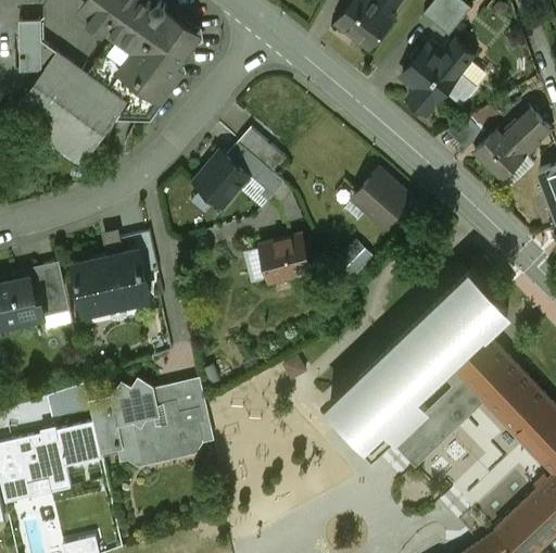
[(154,7),(144,0),(93,0),(85,12),(91,17),(88,22),(104,33),(108,28),(117,36),(137,50),(138,51),(164,14),(166,12),(166,9),(165,7),(163,4),(161,3),(159,3),(155,4),(154,7)]
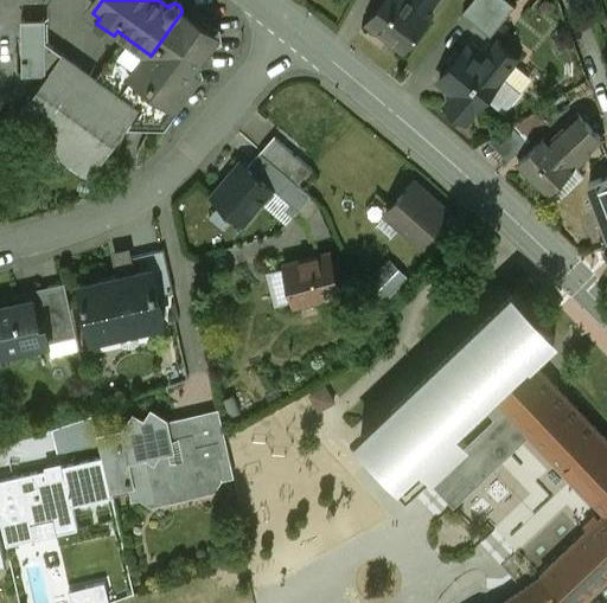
[(408,2),(403,0),(385,0),(366,26),(404,55),(430,20),(427,17),(408,2)]
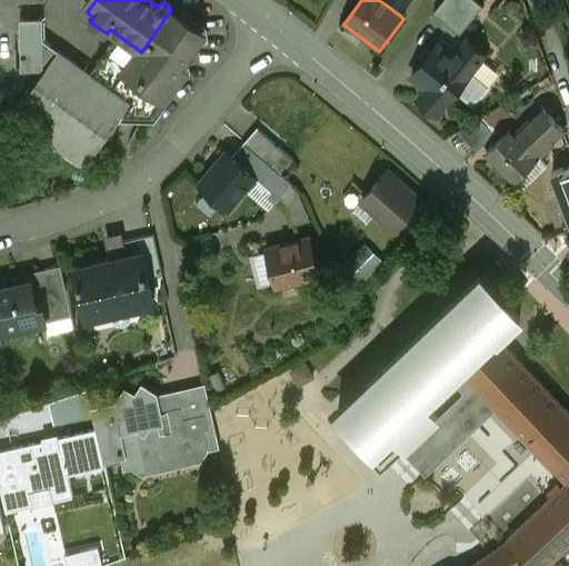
[(383,0),(382,2),(400,16),(412,0),(383,0)]
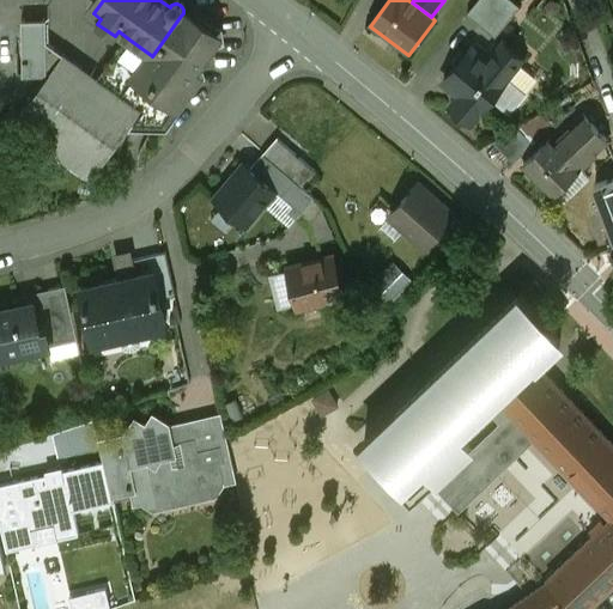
[(505,0),(483,0),(469,17),(496,38),(519,11),(505,0)]
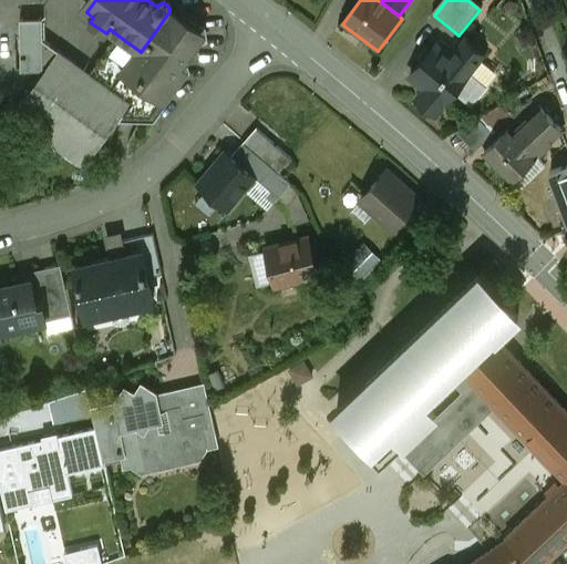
[(167,14),(141,52),(140,51),(111,91),(131,105),(123,116),(124,118),(151,118),(183,73),(179,67),(196,44),(194,33),(167,14)]
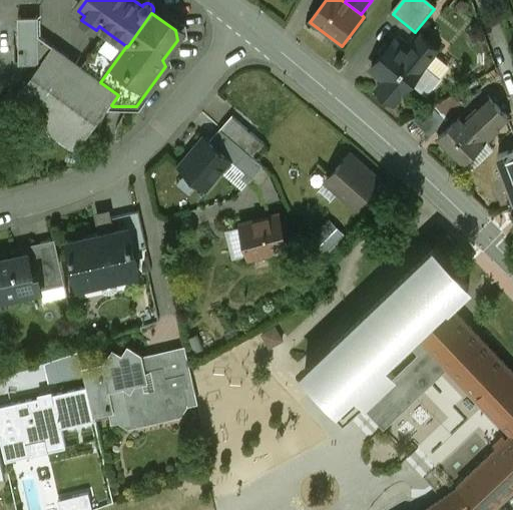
[(38,19),(18,19),(19,66),(39,64),(39,59),(39,37),(39,34),(38,19)]
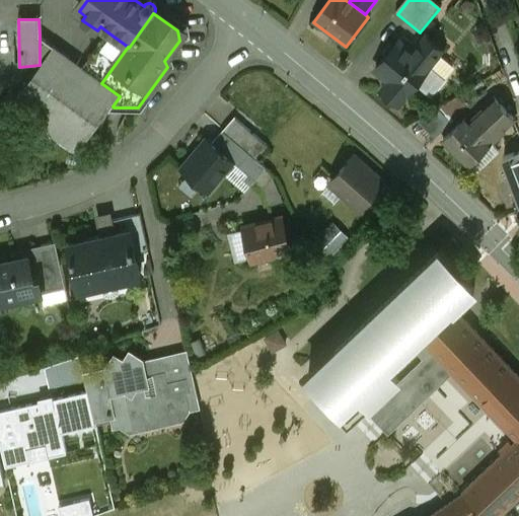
[(128,47),(109,33),(83,69),(101,83),(128,47)]
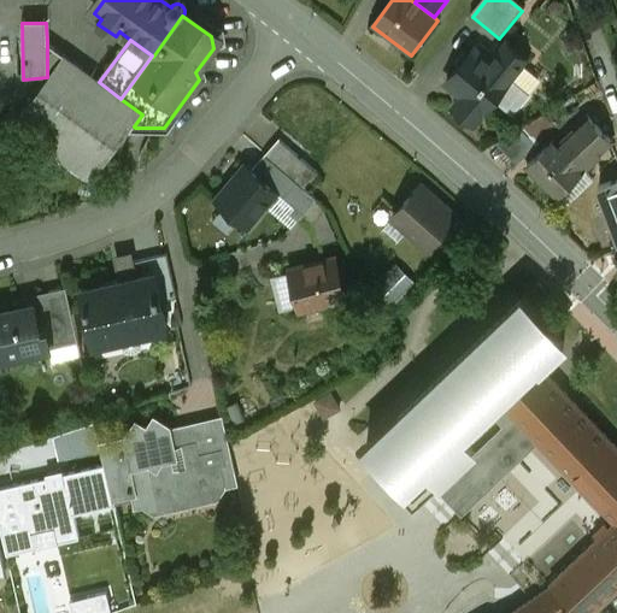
[(99,82),(47,45),(47,71),(51,75),(13,127),(92,183),(134,127),(142,115),(121,99),(99,82)]
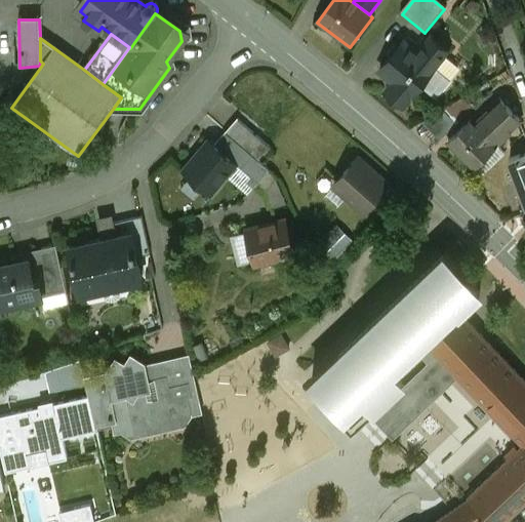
[(432,38),(417,55),(435,70),(448,52),(432,38)]
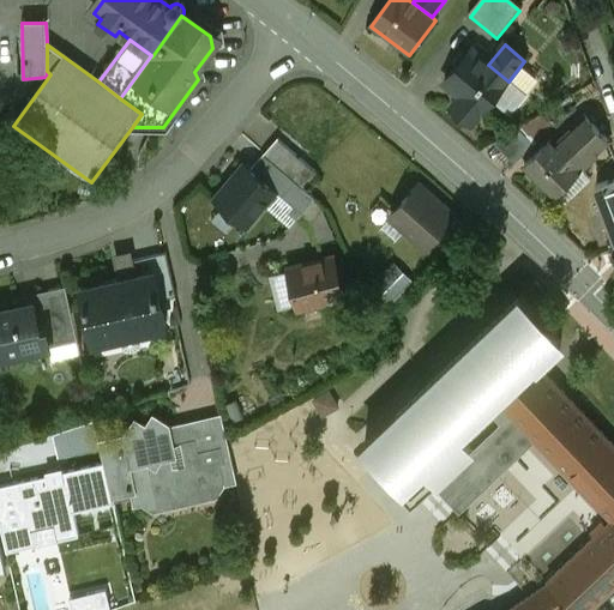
[(488,65),(471,50),(445,83),(462,97),(482,114),(492,102),(509,82),(488,65)]
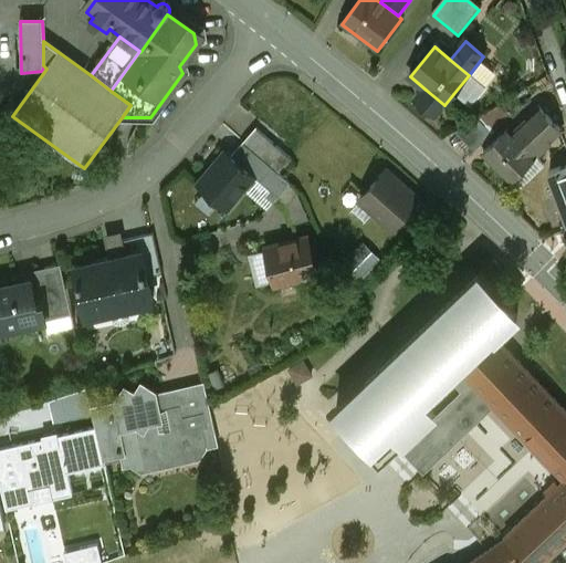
[(485,90),(469,75),(453,94),(470,108),(485,90)]
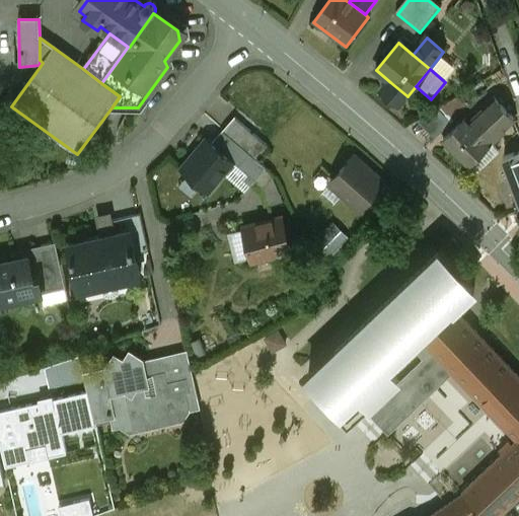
[(408,96),(390,82),(382,92),(399,106),(408,96)]
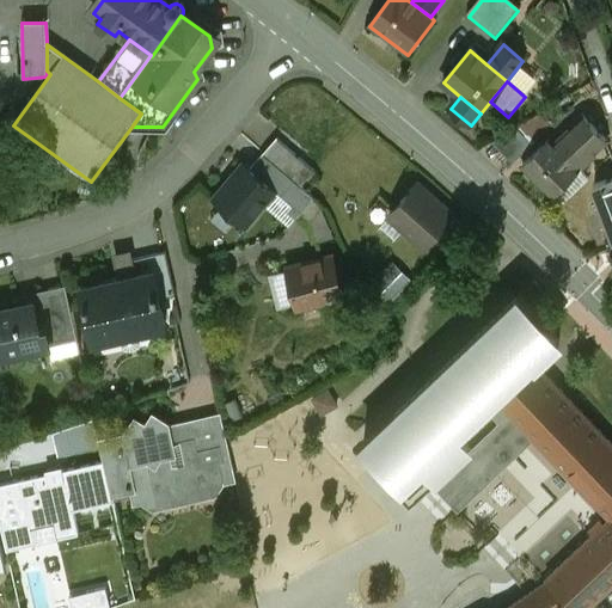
[(581,118),(555,145),(579,171),(595,154),(582,140),(593,130),(581,118)]
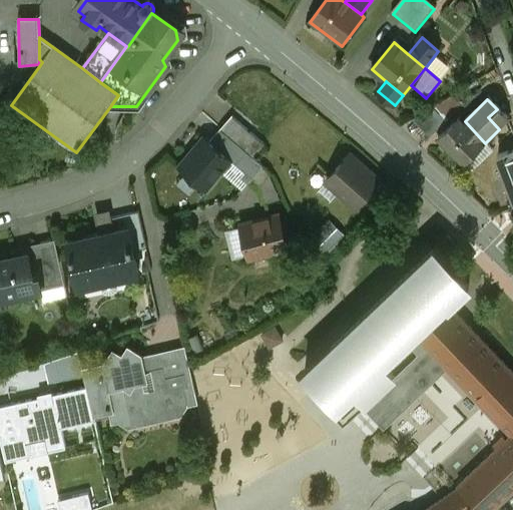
[(431,134),(448,121),(437,106),(419,119),(431,134)]
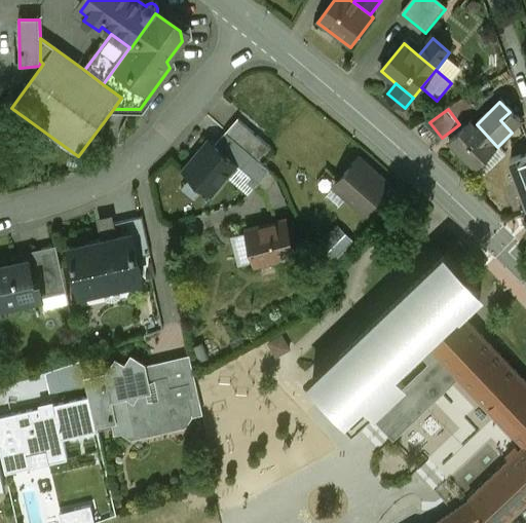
[(271,151),(237,121),(226,135),(260,164),(271,151)]
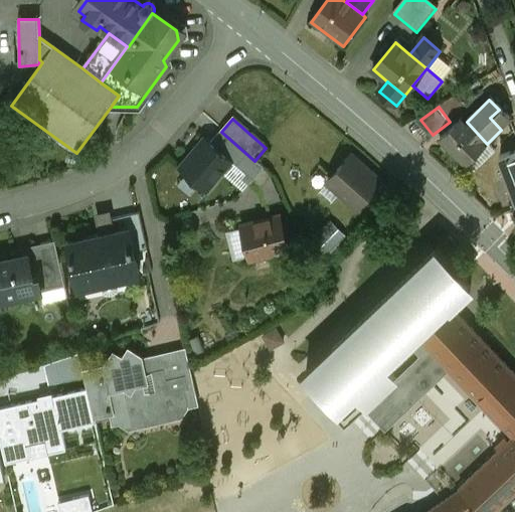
[(464,120),(441,142),(464,166),(487,144),(467,122),(464,120)]
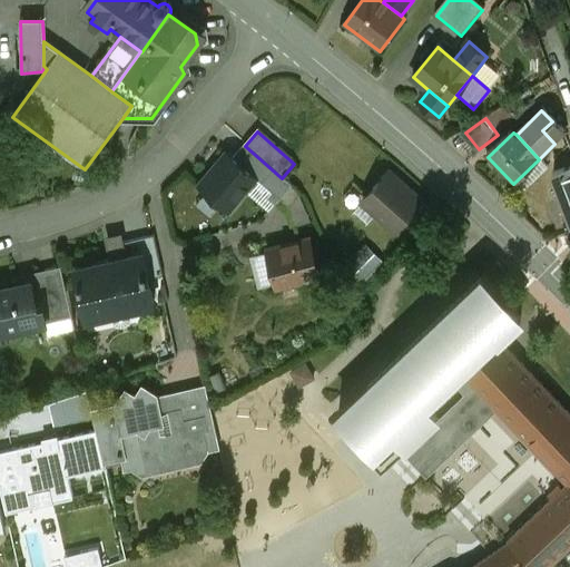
[(226,155),(198,187),(229,214),(257,181),(226,155)]
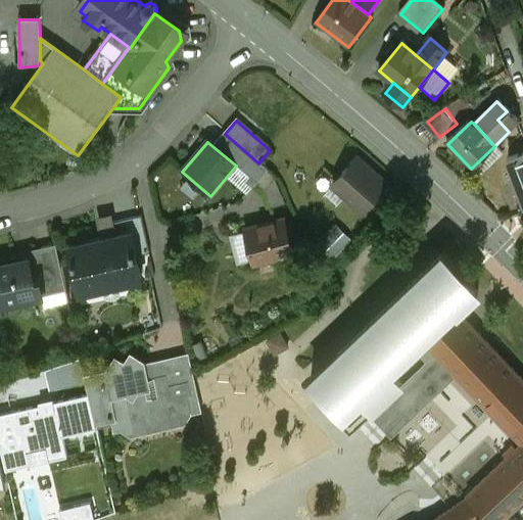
[(522,155),(508,162),(522,199),(522,155)]
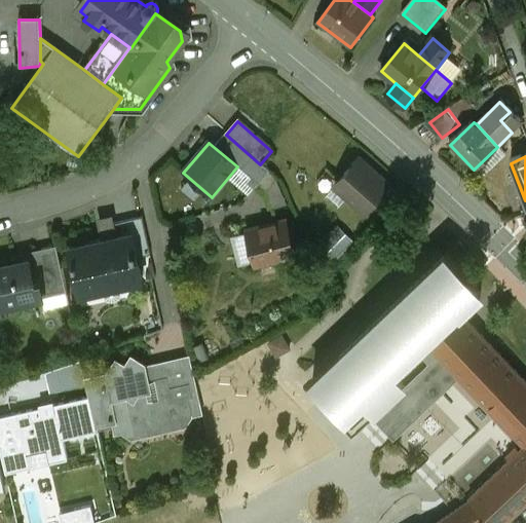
[(388,188),(359,161),(335,188),(347,199),(365,215),(388,188)]
